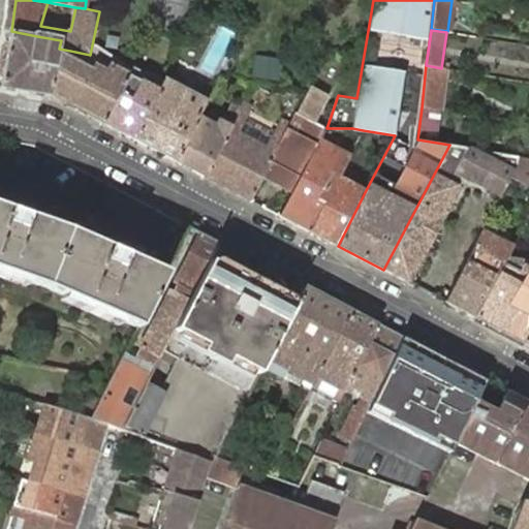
[(1,87),(51,96),(59,49),(61,40),(37,36),(11,31),(1,87)]
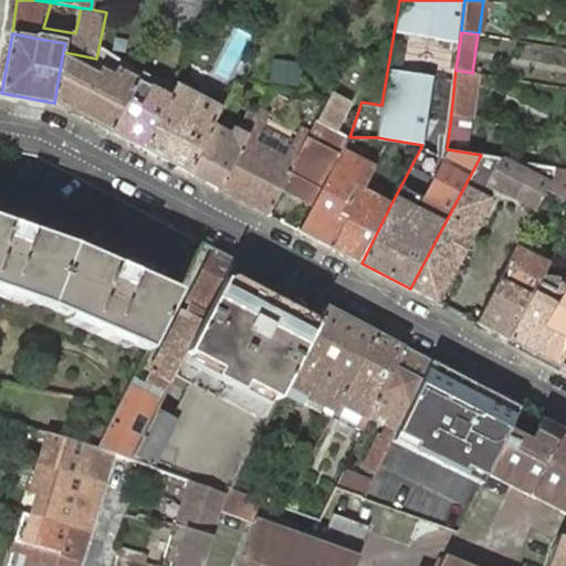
[(54,103),(111,133),(138,81),(117,70),(114,77),(102,71),(98,76),(82,69),(73,67),(75,54),(63,52),(54,103)]
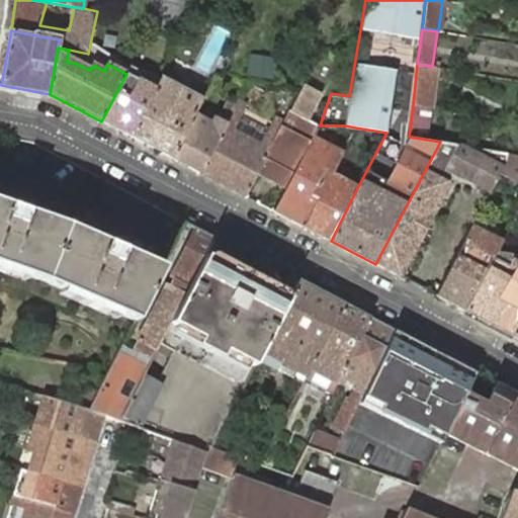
[(277,60),(250,55),(246,76),(273,81),(277,60)]
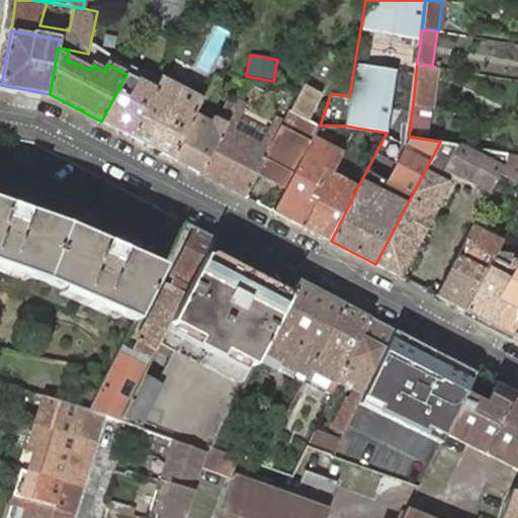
[(131,137),(161,78),(132,63),(126,74),(101,121),(131,137)]
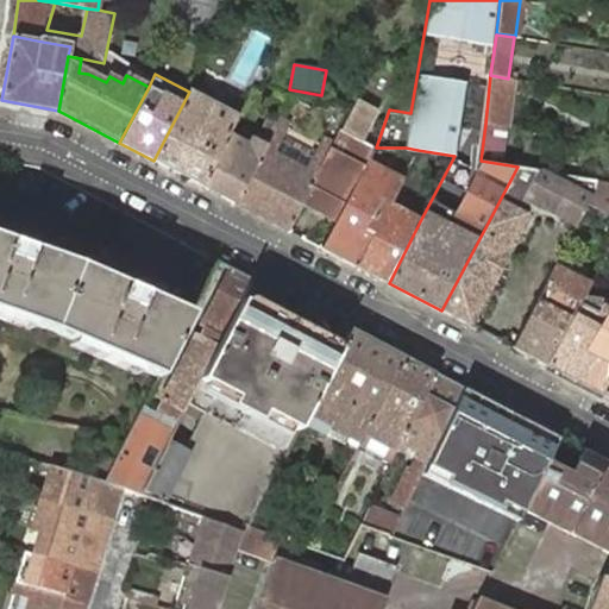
[(508,79),(490,75),(485,124),(507,126),(513,80),(508,79)]
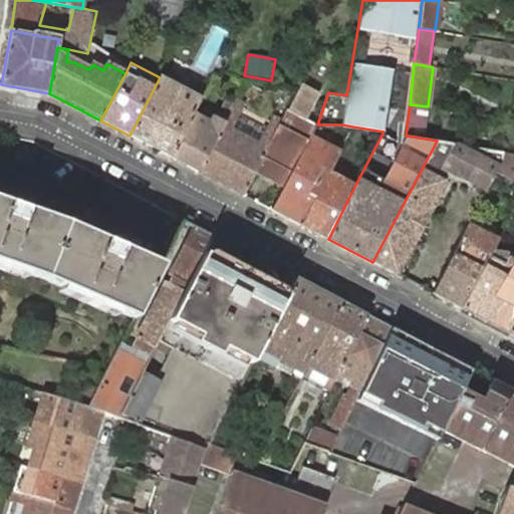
[(193,113),(205,92),(198,88),(194,95),(160,77),(130,136),(170,157),(193,113)]
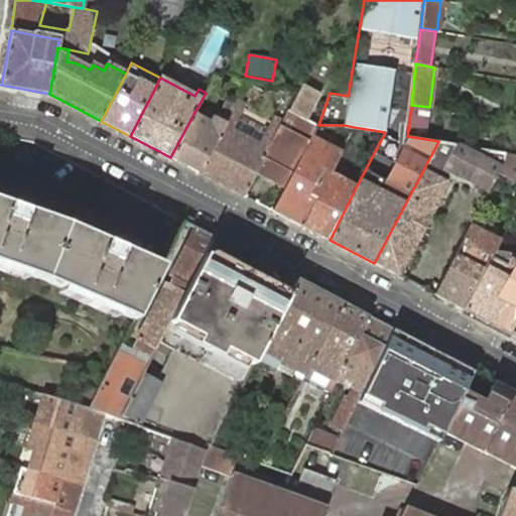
[(323,92),(300,88),(289,110),(307,120),(323,92)]
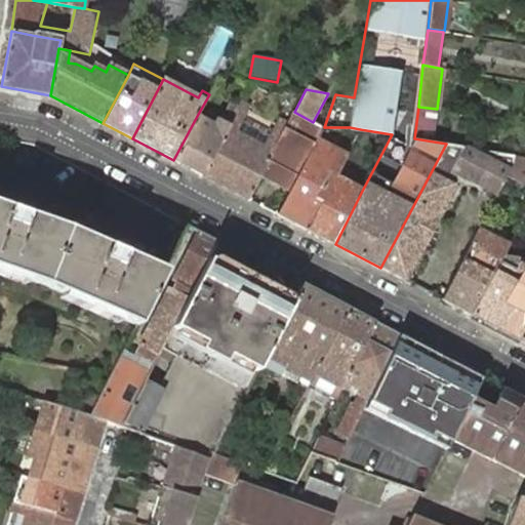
[(231,104),(223,120),(230,125),(239,107),(231,104)]
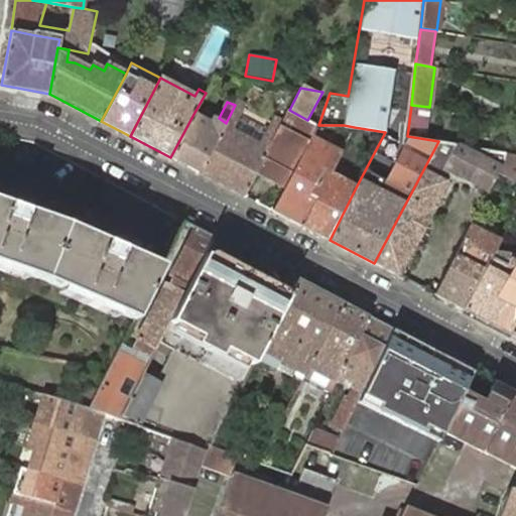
[(226,123),(200,172),(244,196),(257,170),(278,131),(269,127),(265,134),(239,120),(244,110),(235,105),(226,123)]
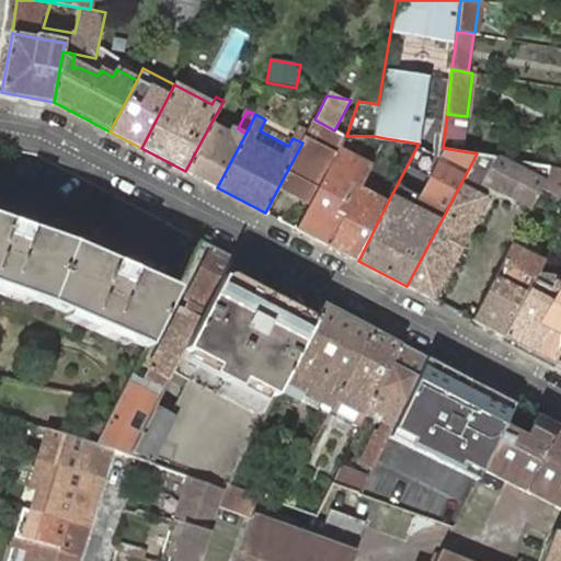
[(447,114),(443,148),(462,150),(467,116),(447,114)]
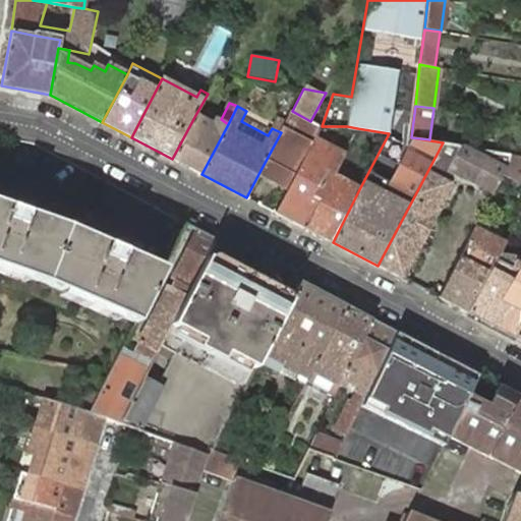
[(292,111),(281,132),(259,172),(289,187),(314,139),(322,126),(310,121),(292,111)]
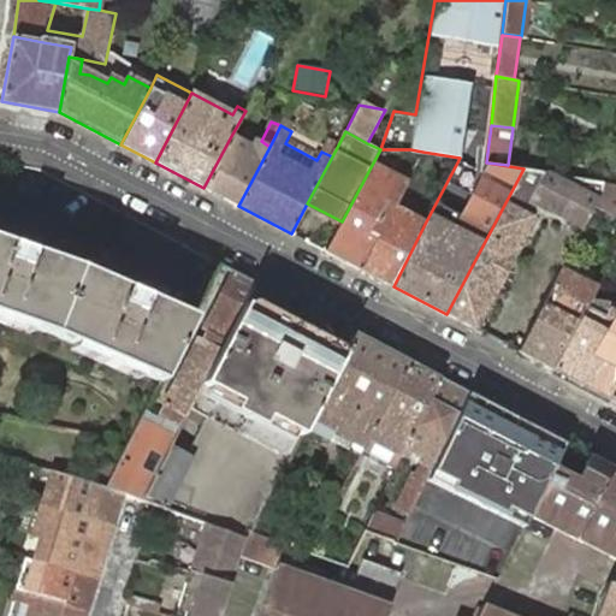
[(256,149),(231,136),(203,188),(238,206),(270,147),(261,141),(256,149)]
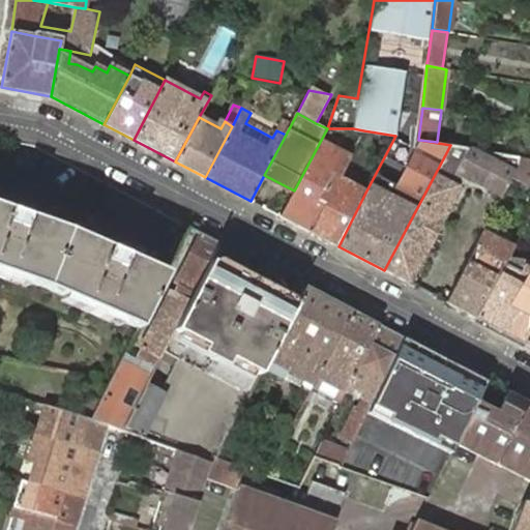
[(332,175),(339,179),(350,157),(320,142),(294,190),(281,216),(311,232),(326,201),(320,198),(332,175)]
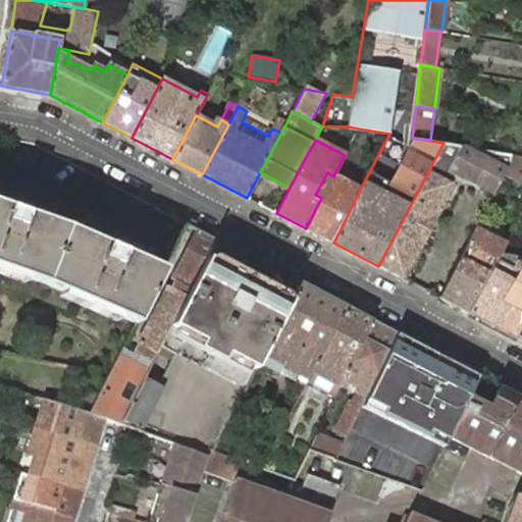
[(457,172),(493,192),(503,175),(509,163),(511,154),(444,143),(378,266),(402,278),(457,172)]
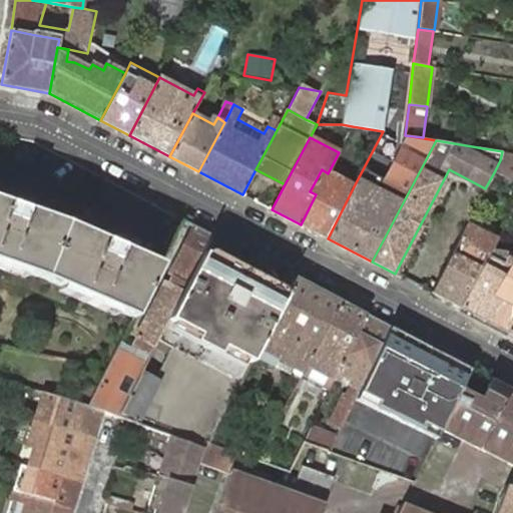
[(500,160),(494,172),(512,181),(512,153),(502,151),(500,160)]
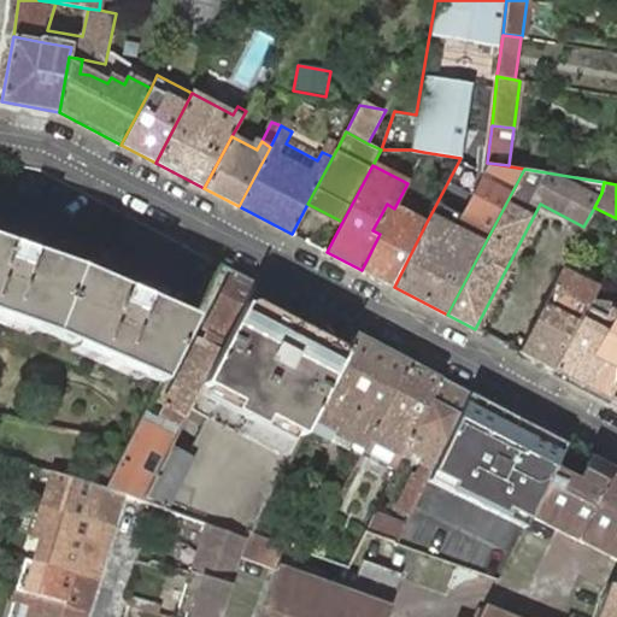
[(362,270),(394,287),(425,224),(394,209),(387,204),(372,230),(380,234),(362,270)]
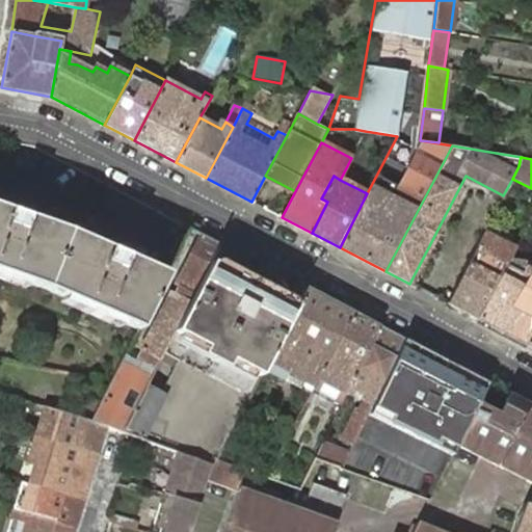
[(139,329),(167,275),(68,232),(0,208),(0,273),(46,289),(139,329)]
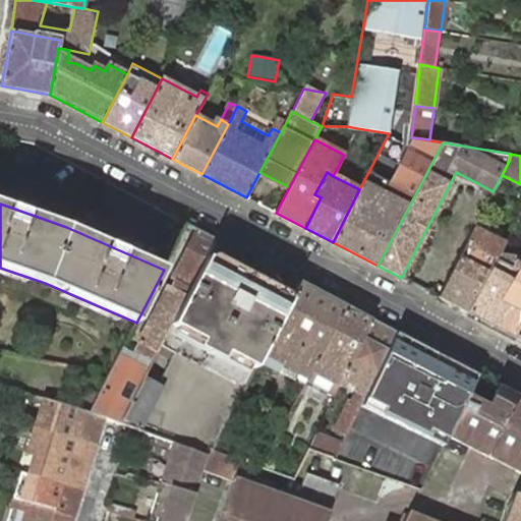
[(217,239),(195,229),(172,276),(175,278),(171,287),(169,286),(138,343),(152,350),(149,355),(155,358),(172,325),(208,258),(217,239)]
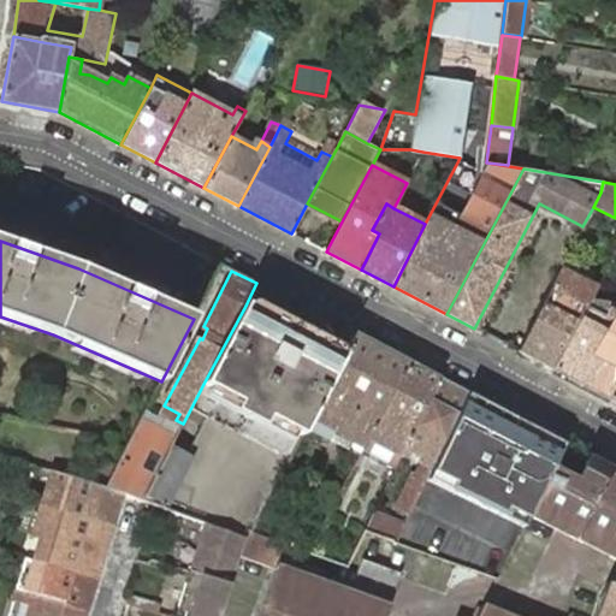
[(517,353),(554,371),(590,301),(594,290),(588,286),(579,303),(567,297),(576,280),(560,271),(517,353)]
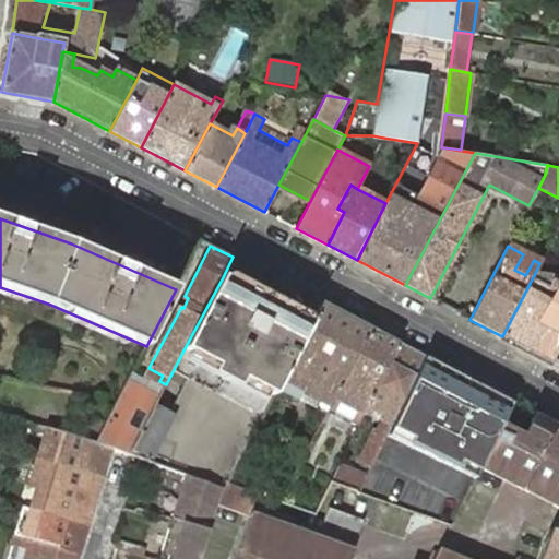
[(558,292),(550,287),(557,276),(535,273),(502,336),(554,364),(558,354),(558,292)]
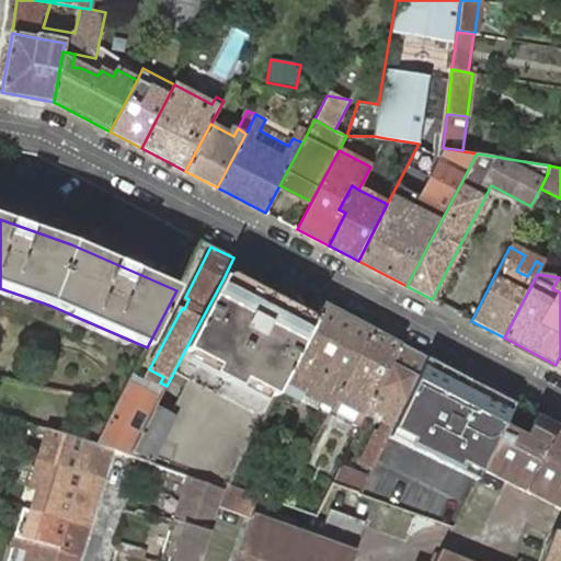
[(312,324),(224,278),(185,350),(275,397),(279,387),(312,324)]
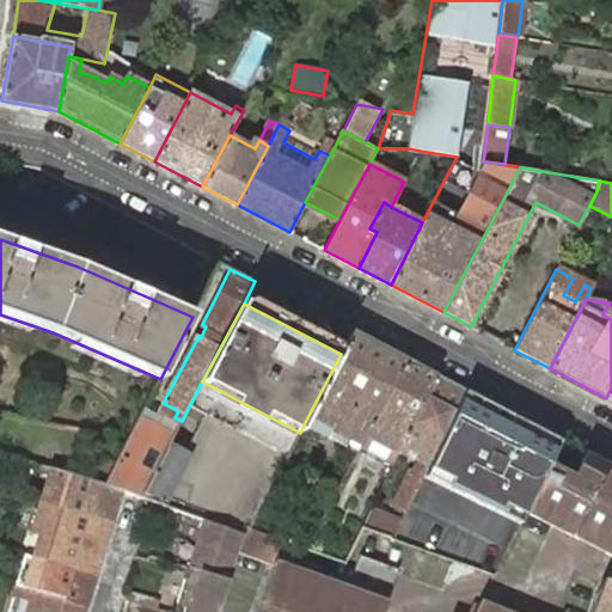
[(352,332),(341,354),(305,422),(359,450),(361,446),(407,360),(352,332)]
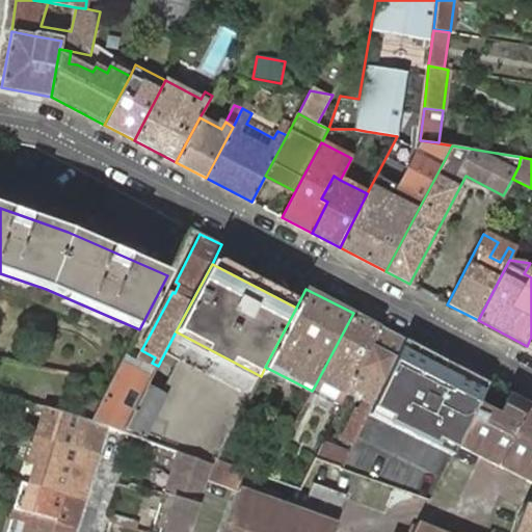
[(378,326),(353,313),(314,388),(342,402),(348,391),(378,326)]
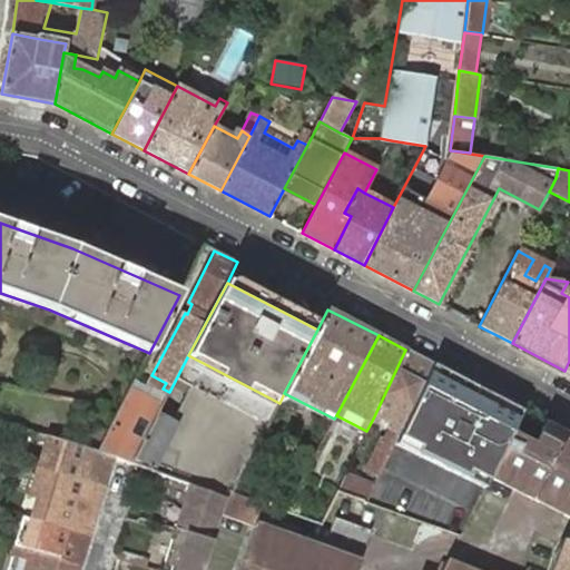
[(380,474),(432,363),(405,350),(373,419),(379,422),(383,414),(394,420),(391,426),(392,428),(386,438),(382,436),(375,450),(374,450),(365,468),(380,474)]
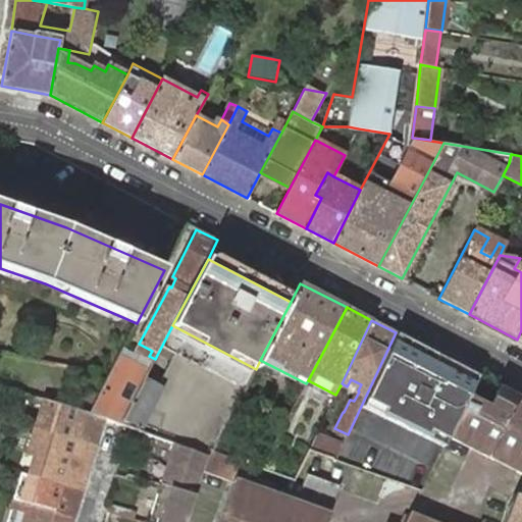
[(396,332),(362,405),(442,447),(449,435),(457,418),(469,395),(474,384),(478,376),(449,361),(425,349),(396,332)]
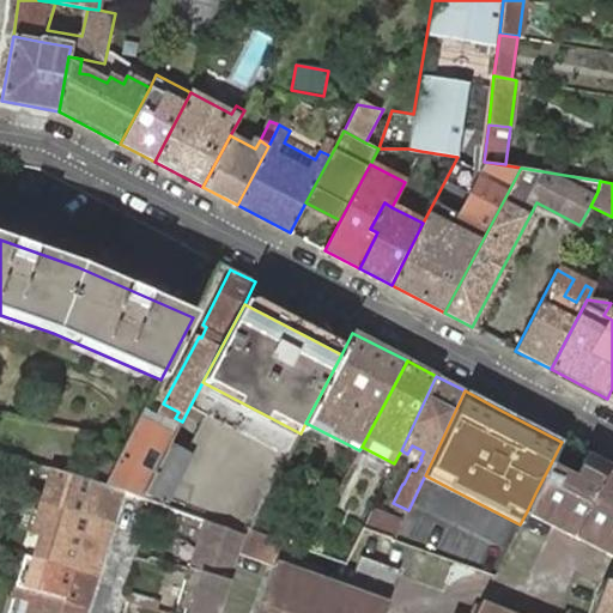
[(175,435),(141,418),(132,436),(108,486),(125,492),(141,497),(170,444),(175,435)]
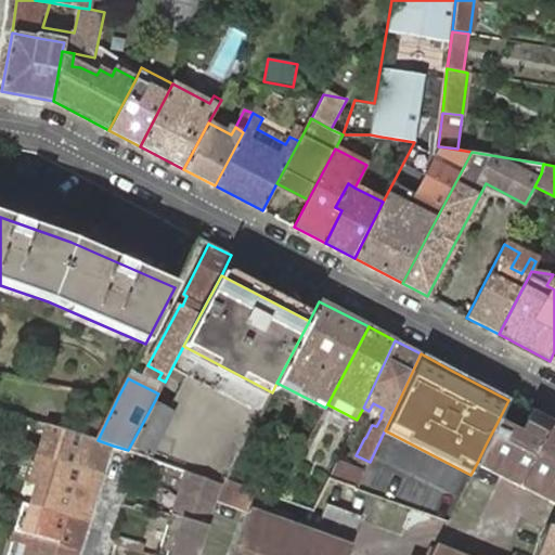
[(154,402),(128,450),(140,455),(149,459),(172,413),(154,402)]
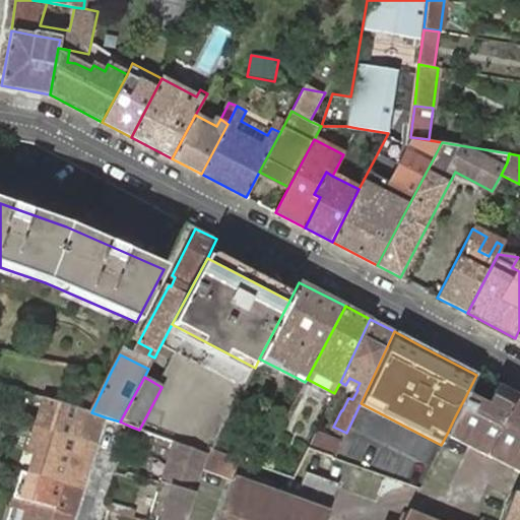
[(519,397),(497,385),(488,403),(467,393),(455,416),(447,434),(492,457),(514,469),(519,472),(519,397)]
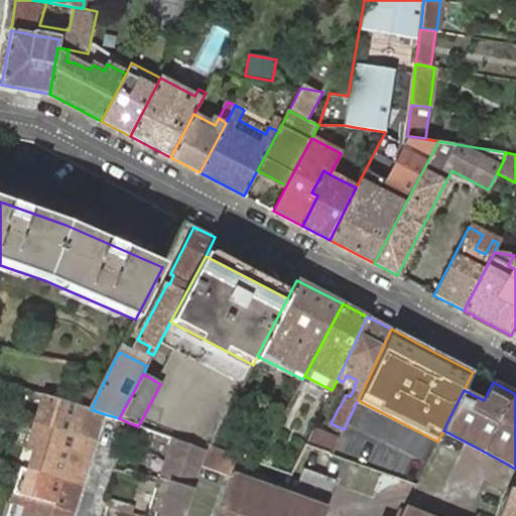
[(105,414),(91,409),(68,401),(57,398),(48,395),(45,407),(53,409),(48,426),(58,430),(96,441),(105,414)]
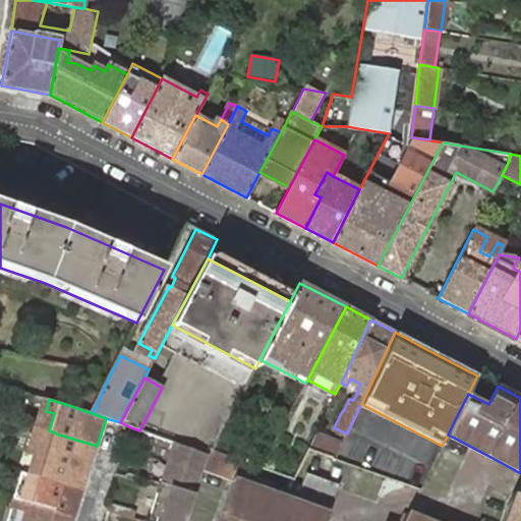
[(83,490),(97,446),(59,435),(49,430),(37,427),(29,455),(36,457),(30,474),(83,490)]
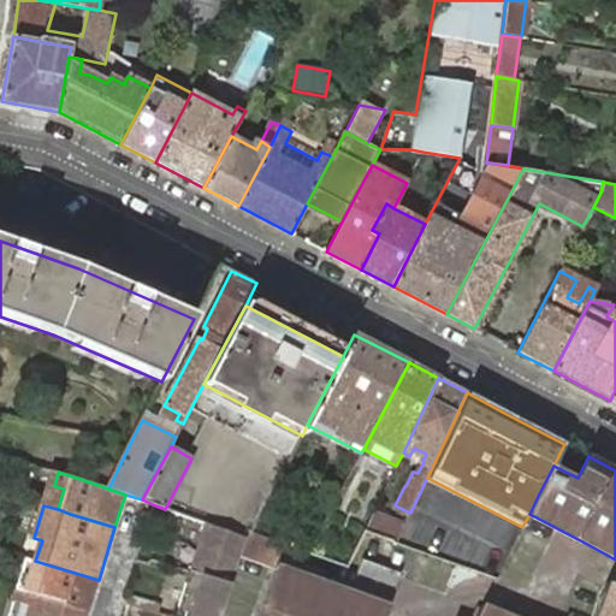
[(374,513),(366,532),(396,542),(404,523),(374,513)]
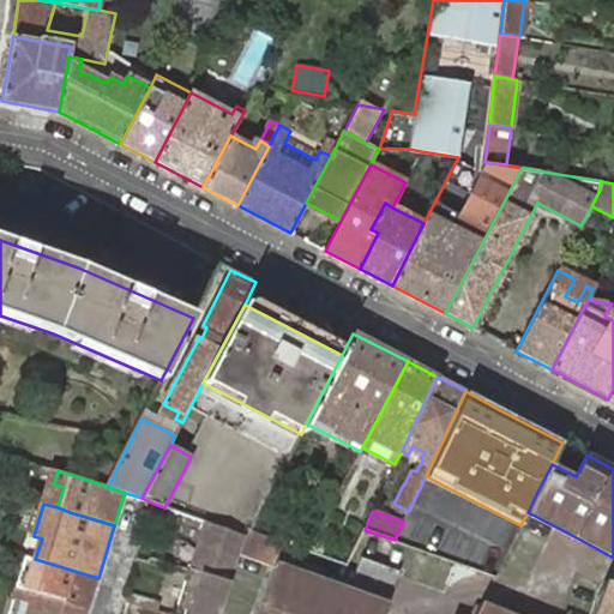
[(239,555),(244,539),(205,523),(204,528),(191,569),(229,582),(239,555)]
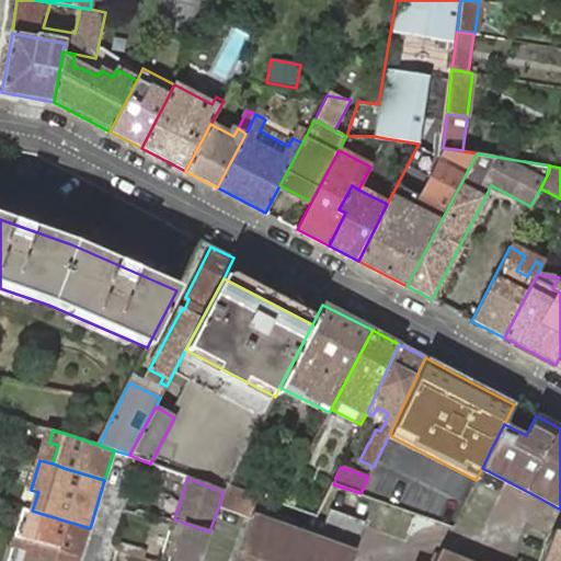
[(260,495),(229,484),(225,483),(222,492),(218,507),(251,518),(235,560),(351,560),(365,522),(330,510),(322,530),(255,507),(260,495)]
